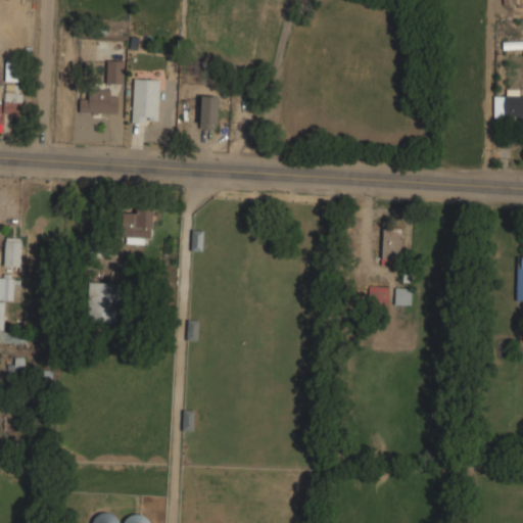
[(107,84),(124,84),(124,59),(107,59),(107,84)]
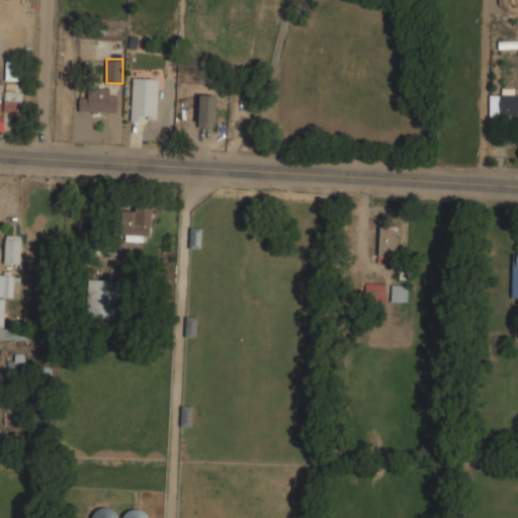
[(17,80),(18,60),(5,60),(5,80),(17,80)]
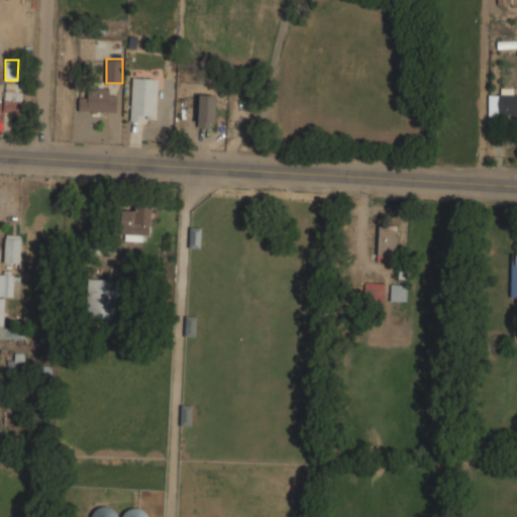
[(3,67),(0,66),(0,130),(1,131),(2,113),(22,114),(23,84),(2,83),(3,67)]
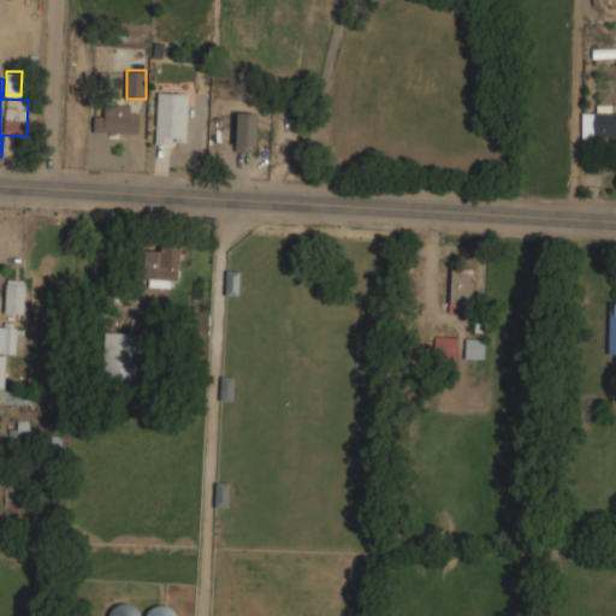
[(155,143),(188,144),(189,93),(157,92),(155,143)]
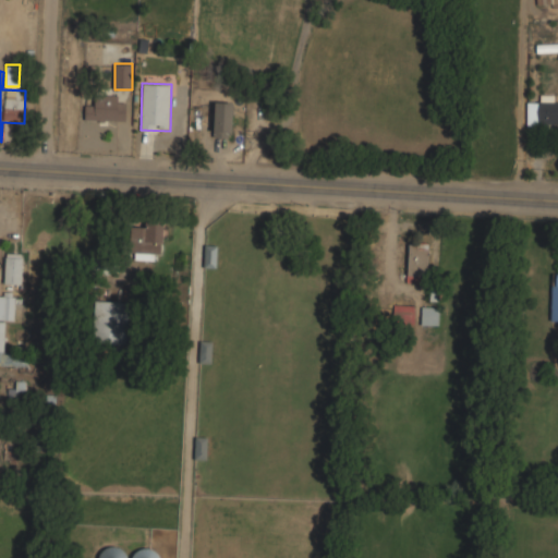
[(85,106),(85,121),(124,121),(124,95),(95,95),(95,106),(85,106)]
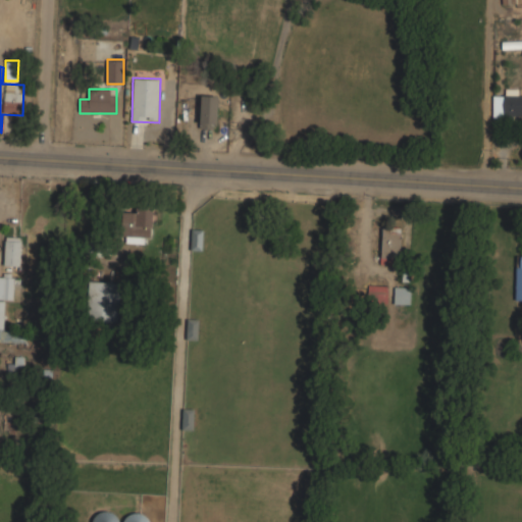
[(493,96),(492,118),(521,118),(521,93),(505,93),(505,96),(493,96)]
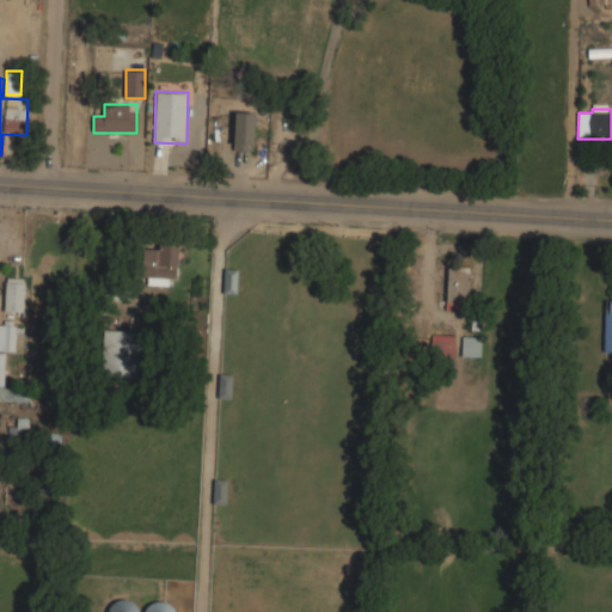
[(233,151),(255,151),(255,111),(233,111),(233,151)]
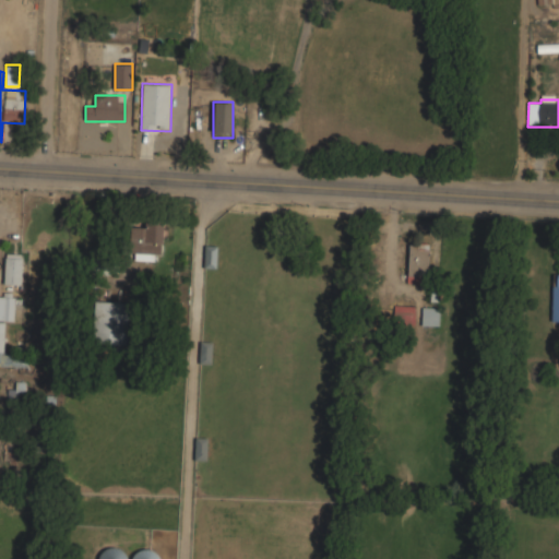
[(130,253),(162,254),(163,223),(145,223),(145,227),(131,227),(130,253)]
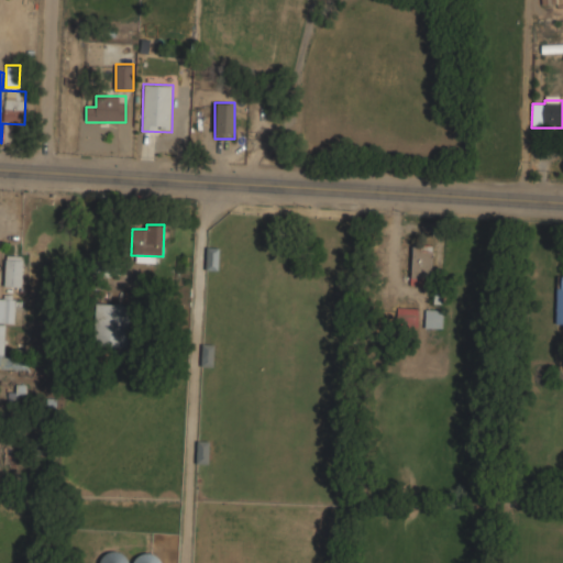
[(218,269),(218,247),(206,247),(206,269),(218,269)]
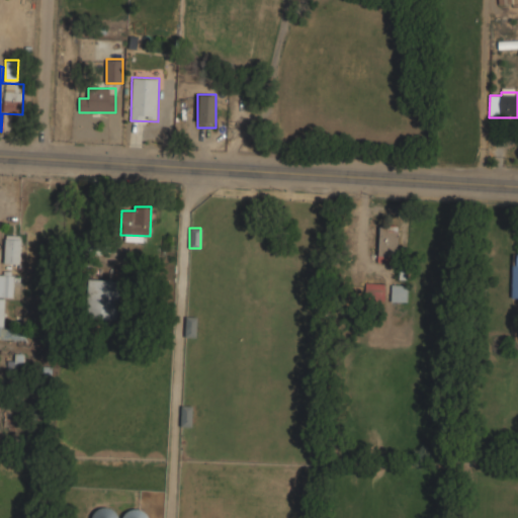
[(397,262),(397,229),(378,229),(377,262),(397,262)]
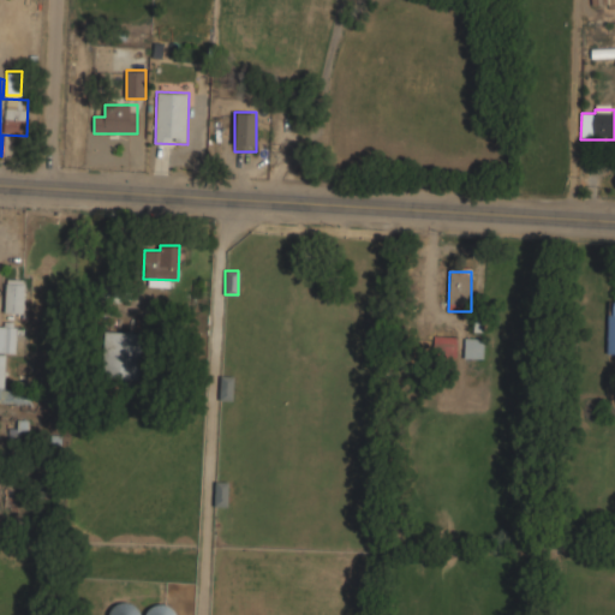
[(23,314),(24,280),(5,279),(4,314),(23,314)]
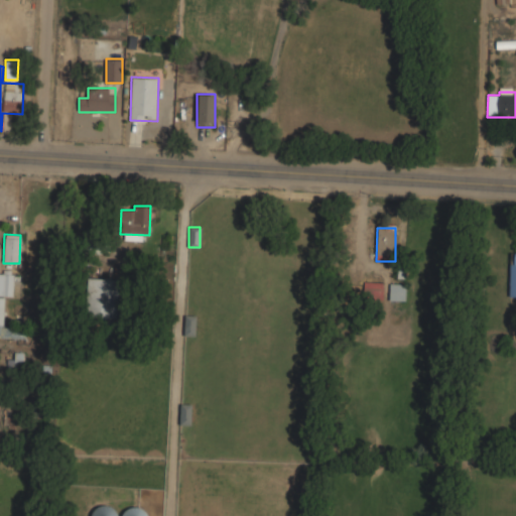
[(82,240),(84,255),(103,252),(101,237),(82,240)]
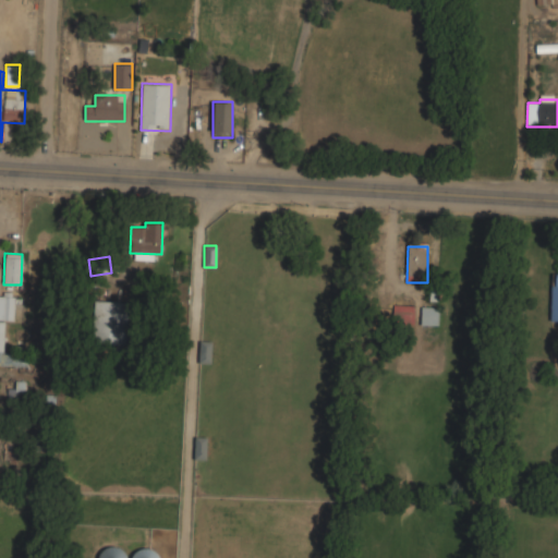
[(0,319),(13,320),(14,292),(2,292),(2,296),(0,295),(0,319)]
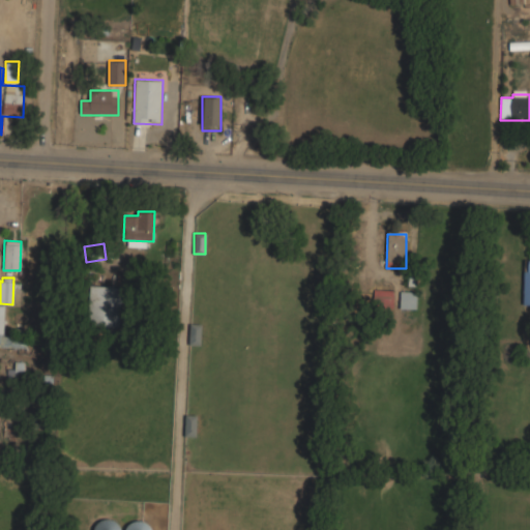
[(120,326),(120,287),(89,286),(88,325),(120,326)]
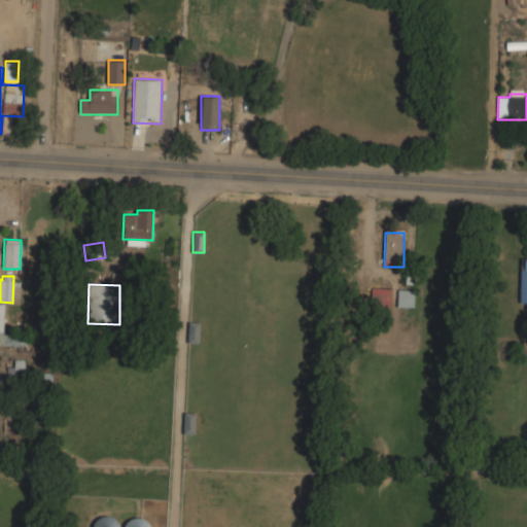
[(390,289),(371,288),(371,306),(390,306),(390,289)]
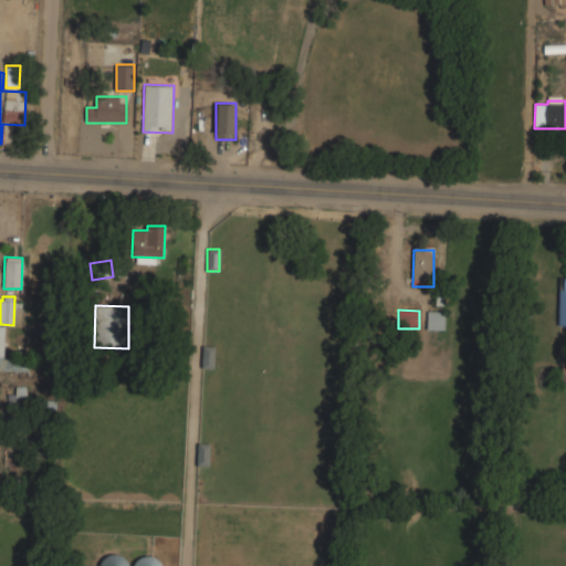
[(444,331),(444,312),(427,311),(427,329),(444,331)]
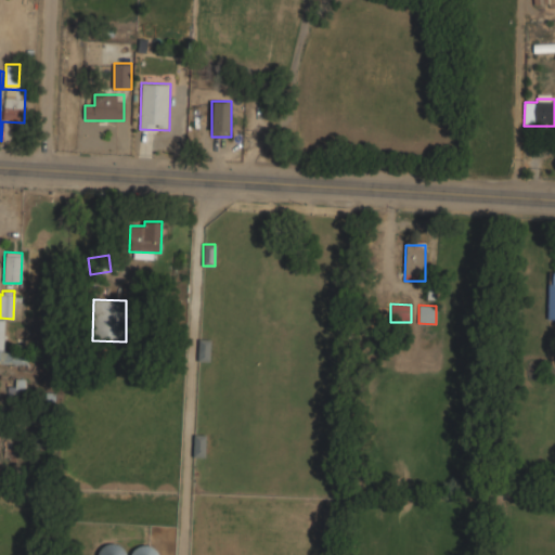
[(210,339),(198,339),(197,361),(209,362),(210,339)]
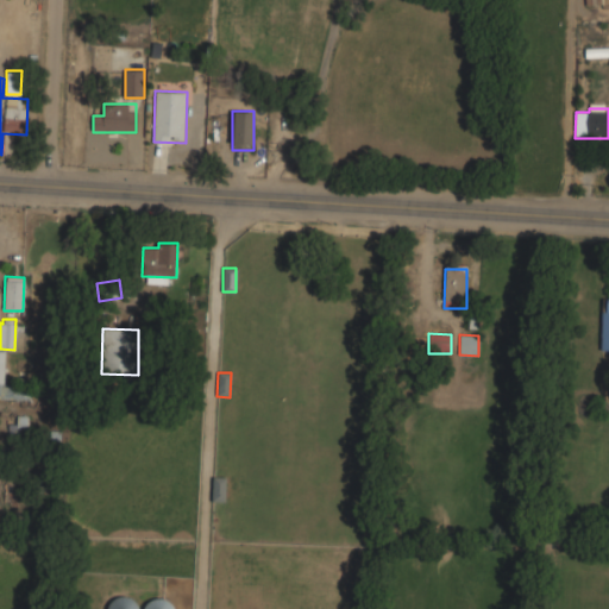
All buildings are outlined.
